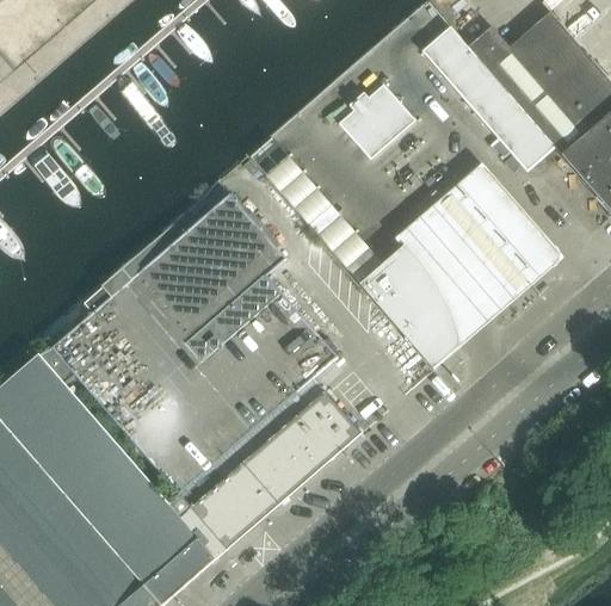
[(610,80),(550,11),(510,45),(492,25),(469,44),(538,125),(557,147),(610,208),(610,80)]
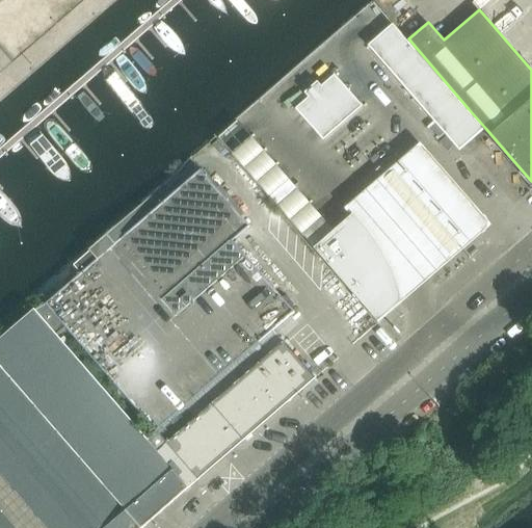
[(469,109),(408,38),(393,21),(368,43),(444,131),(469,109)]
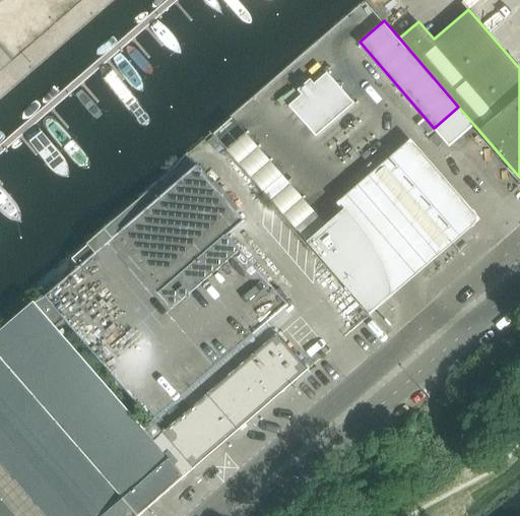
[(301,92),(288,104),(291,107),(301,117),(338,84),(326,71),(314,81),(310,77),(297,88),(301,92)]
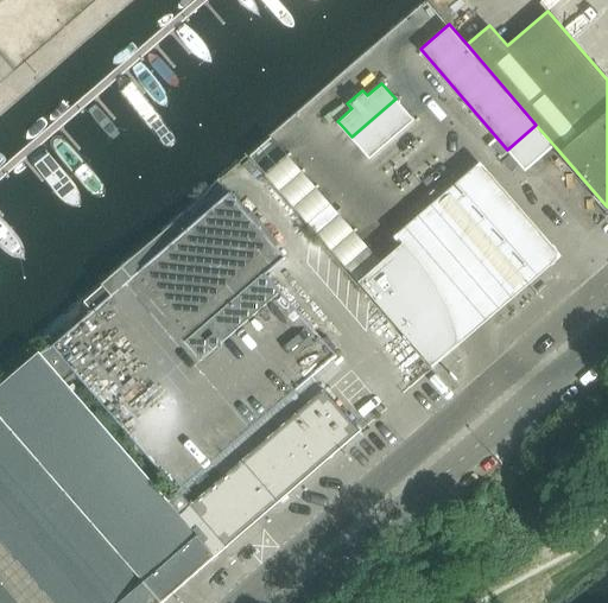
[(396,99),(352,137),(355,140),(367,153),(411,115),(404,107),(396,99)]
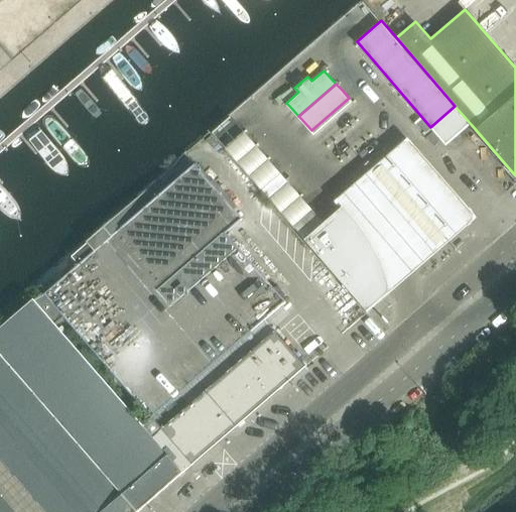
[(349,98),(311,130),(313,132),(350,101),(349,98)]
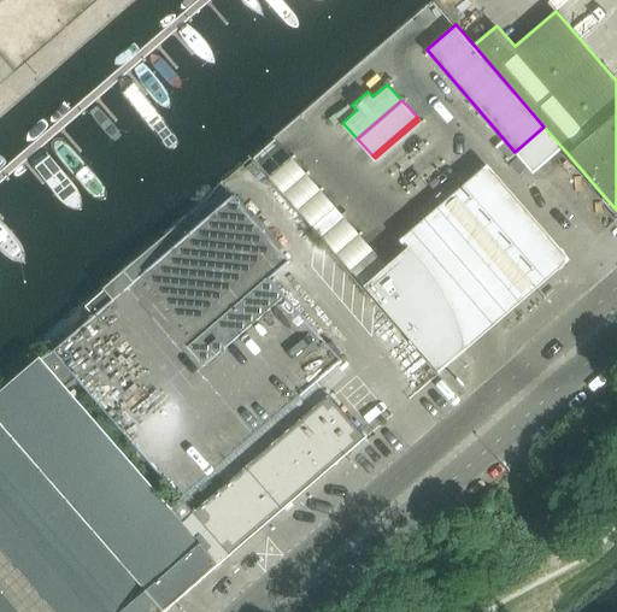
[(544,127),(515,152),(534,174),(563,148),(544,127)]
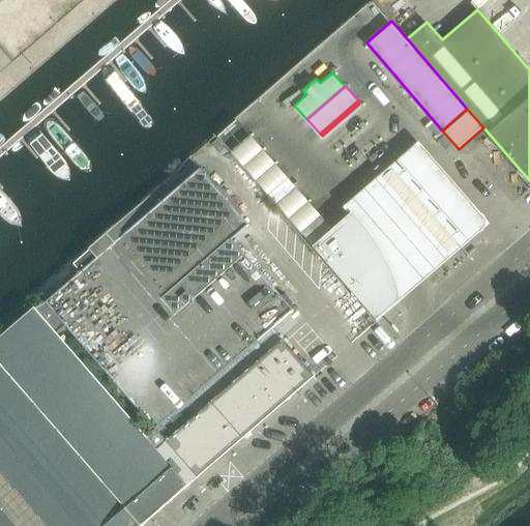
[(313,245),(332,229),(251,136),(231,153),(313,245)]
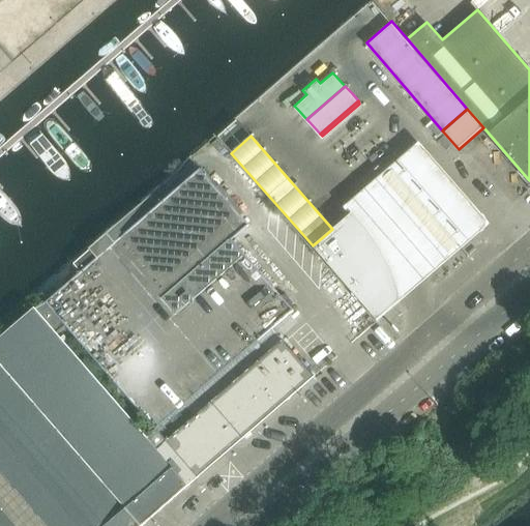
[(344,204),(351,211),(356,216),(367,231),(377,245),(386,261),(392,278),(399,295),(400,298),(418,282),(487,223),(417,142),(348,200),(344,204)]
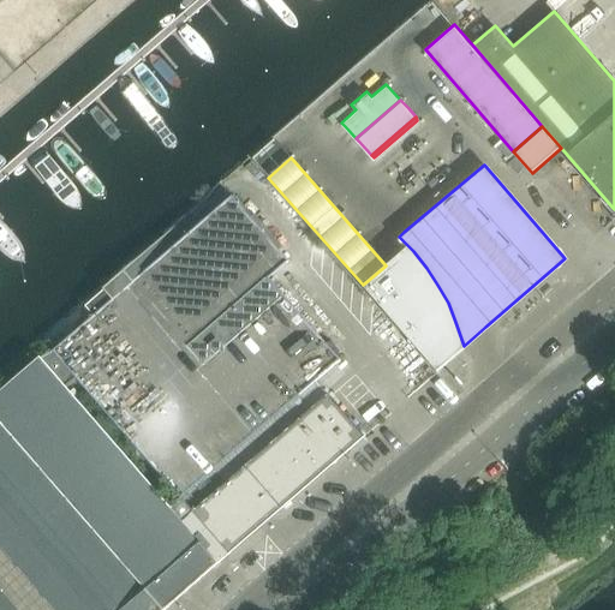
[(339,357),(267,275),(288,258),(232,193),(53,348),(52,345),(40,356),(65,384),(77,374),(179,491),(167,502),(179,515),(196,536),(218,560),(364,434),(326,389),(314,376),(339,357)]
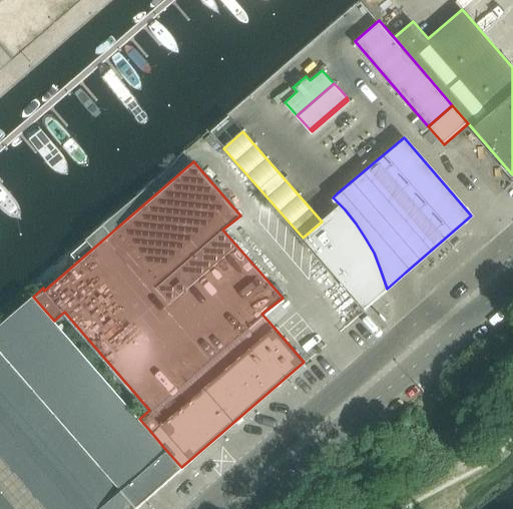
[(380,269),(374,252),(365,237),(356,223),(345,209),(340,204),(322,221),(303,237),(364,308),(387,289),(386,286),(380,269)]
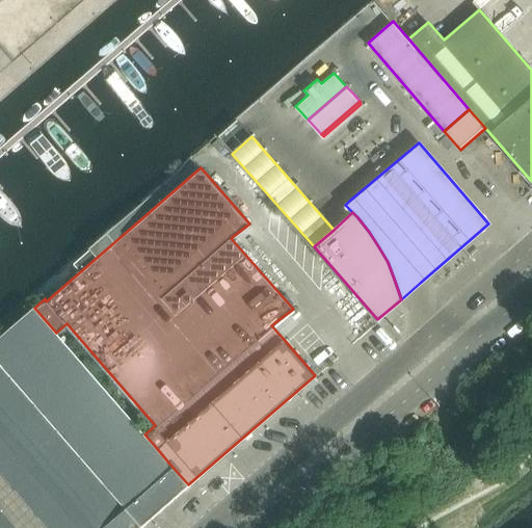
[(56,333),(34,308),(0,337),(0,527),(15,527),(0,510),(0,470),(49,527),(138,527),(188,484),(169,464),(155,446),(144,434),(56,333)]
